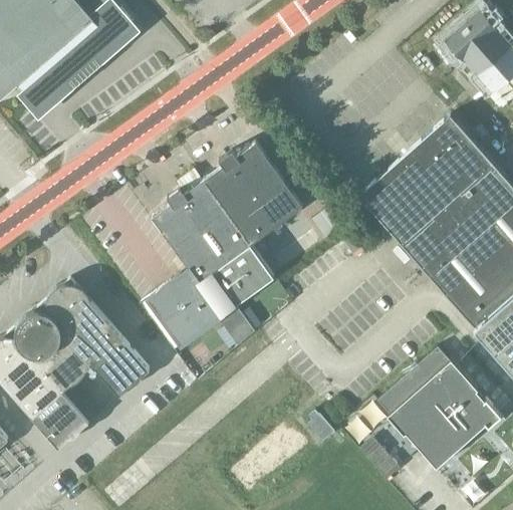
[(114,1),(115,0),(114,0),(0,0),(0,99),(29,74),(54,102),(117,48),(111,41),(133,22),(114,1)]
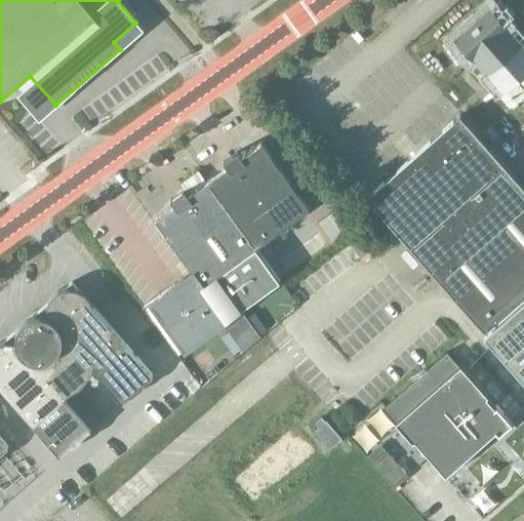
[(446,132),(367,202),(523,381),(523,192),(471,132),(459,120),(446,132)]
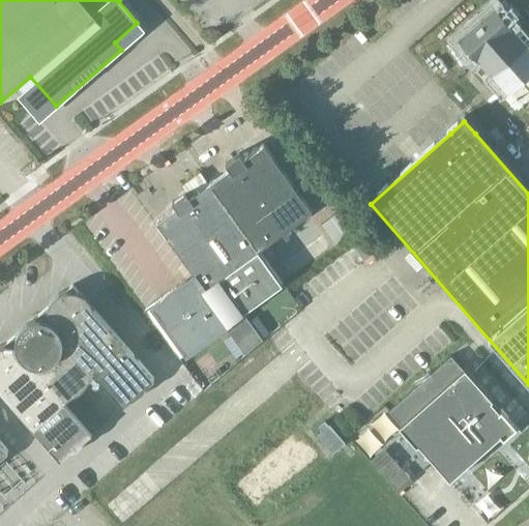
[(204,292),(228,325),(228,326),(282,287),(258,254),(312,214),(263,148),(243,163),(239,156),(226,167),(229,172),(189,201),(185,196),(172,205),(176,211),(155,226),(195,279),(204,292)]
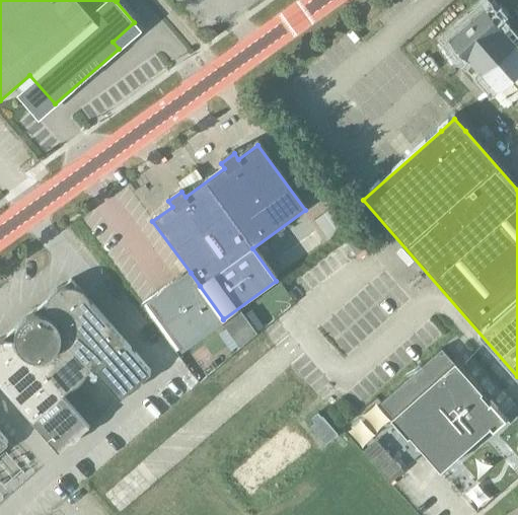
[(223,318),(200,286),(191,273),(149,302),(182,349),(223,318)]
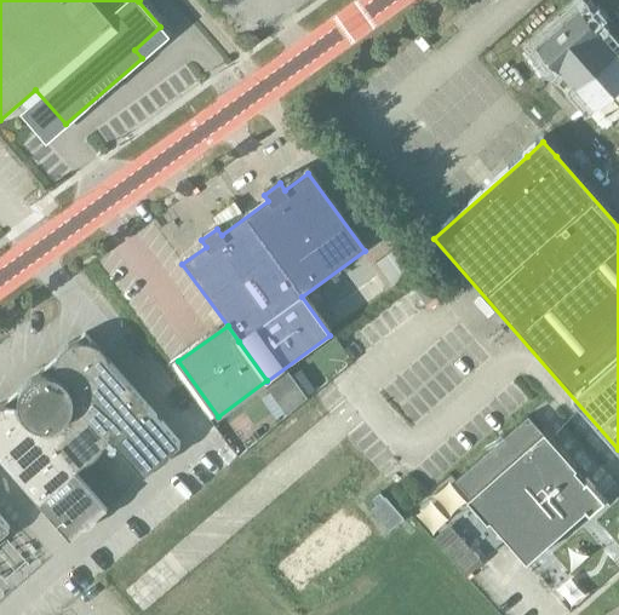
[(0,461),(73,546),(109,515),(74,475),(112,442),(147,482),(182,450),(85,338),(76,344),(75,344),(70,346),(68,348),(66,350),(62,351),(61,354),(58,357),(57,360),(56,363),(4,408),(0,409),(0,461)]
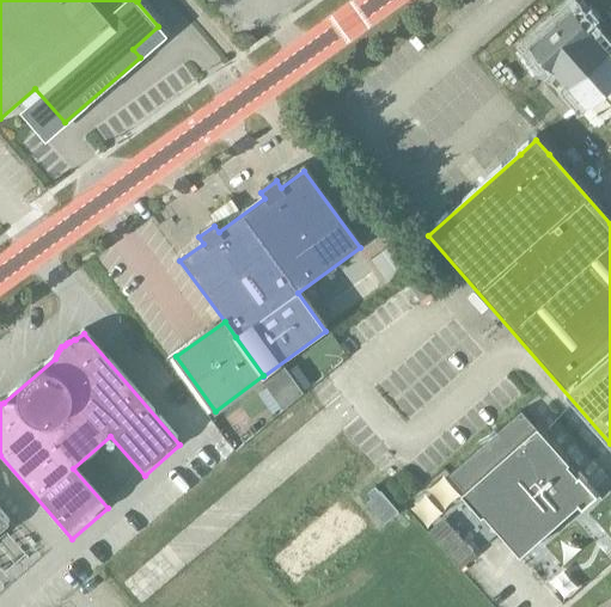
[(579,476),(576,478),(569,470),(572,468),(537,429),(535,430),(520,415),(448,478),(463,494),(460,496),(481,519),(482,516),(519,558),(566,517),(569,521),(597,496),(579,476)]
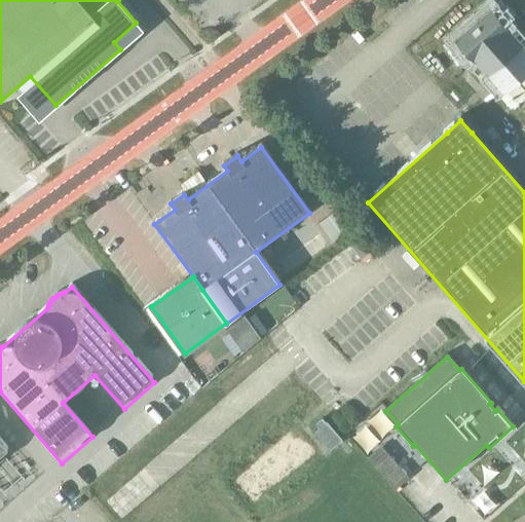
[(388,458),(376,470),(396,491),(408,480),(388,458)]
